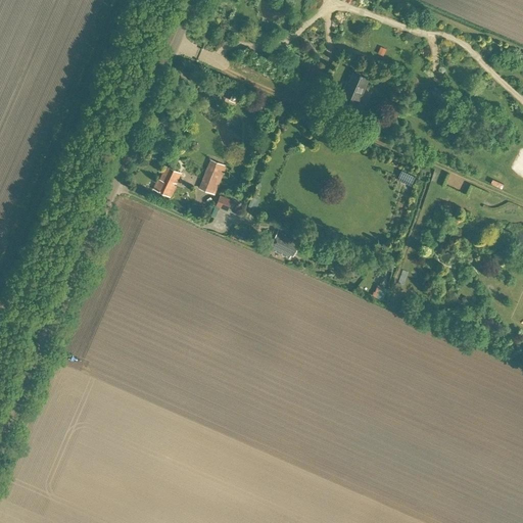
[(381,47),(378,53),(383,55),(386,49),(381,47)]
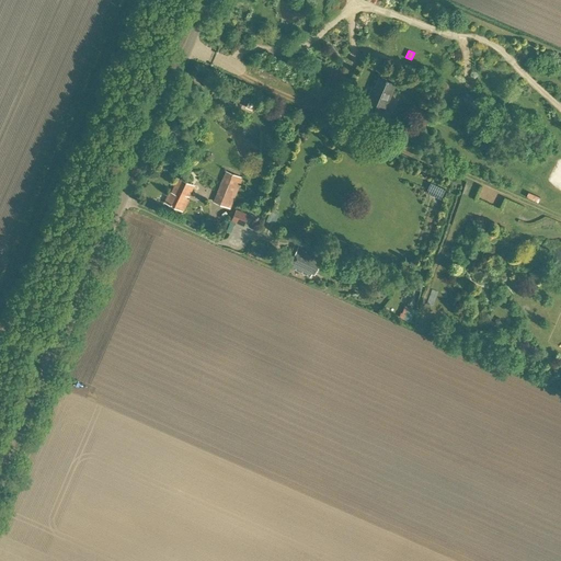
[(367,100),(378,104),(376,109),(371,119),(385,125),(389,114),(384,112),(396,83),(379,77),(374,92),(371,91),(367,100)]
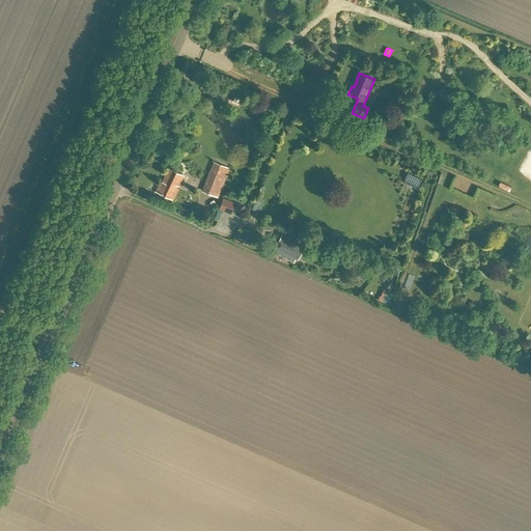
[(235,94),(232,101),(240,105),(243,98),(235,94)]
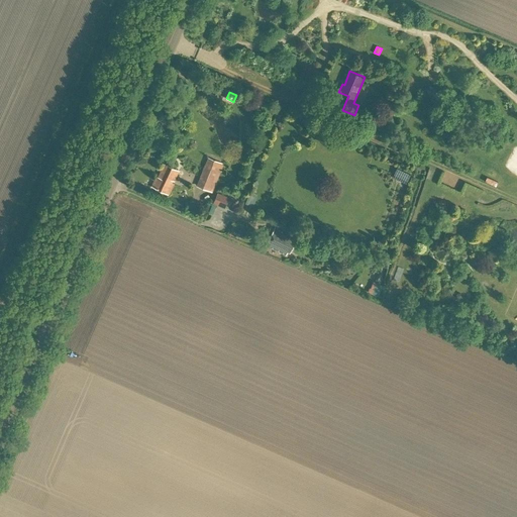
[(371,128),(377,131),(383,119),(378,116),(371,128)]
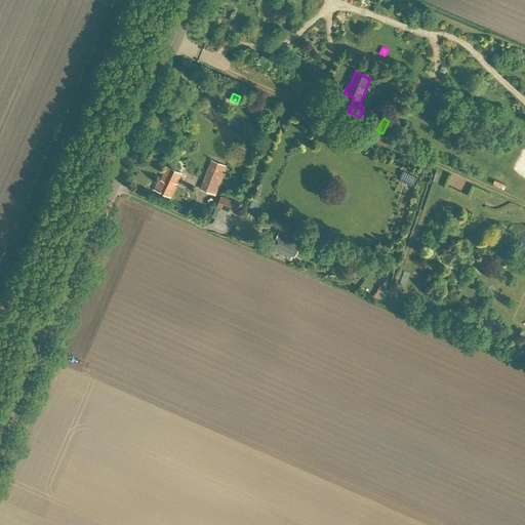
[(211,160),(199,189),(215,195),(227,166),(211,160)]
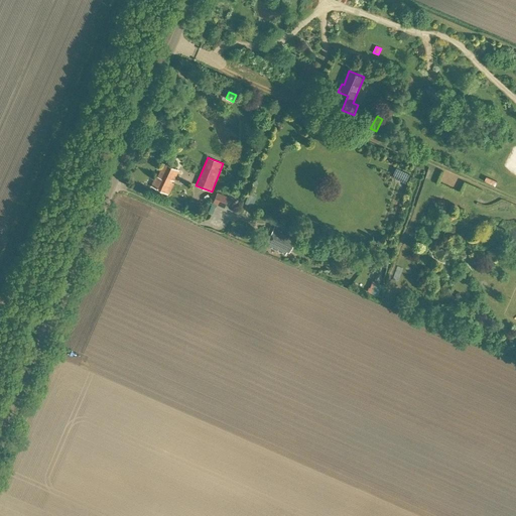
[(171,185),(178,171),(163,164),(157,176),(155,175),(150,186),(167,195),(171,185)]
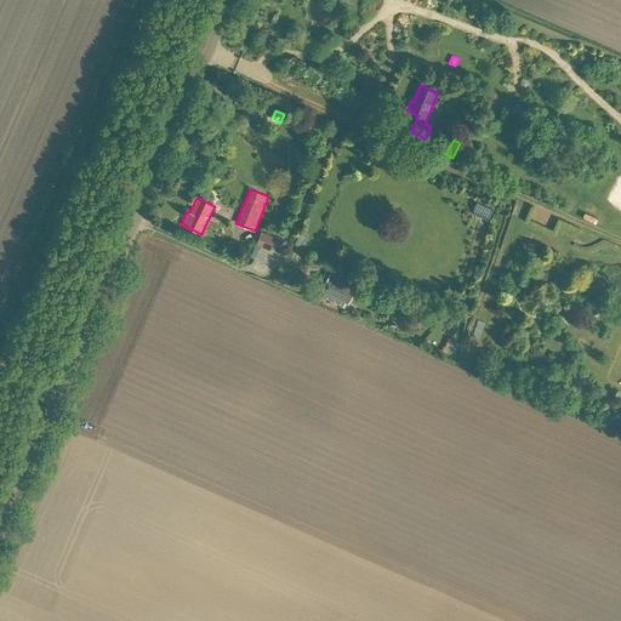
[(528,220),(558,231),(564,215),(534,203),(528,220)]
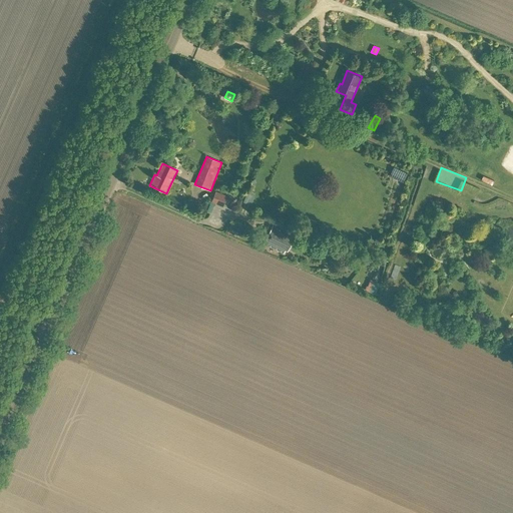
[(211,201),(222,206),(227,195),(215,191),(211,201)]
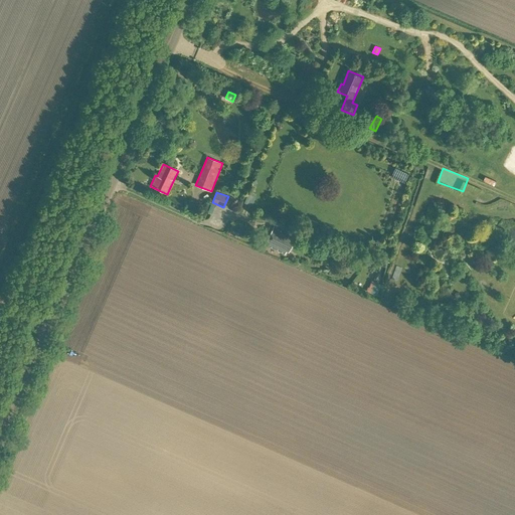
[(289,251),(295,237),(273,226),(265,244),(284,253),(286,250),(289,251)]
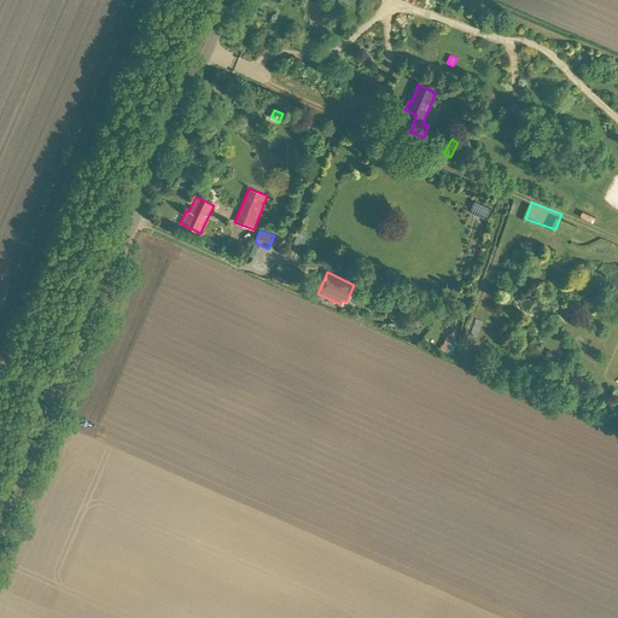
[(449,310),(448,318),(462,321),(465,315),(449,310)]
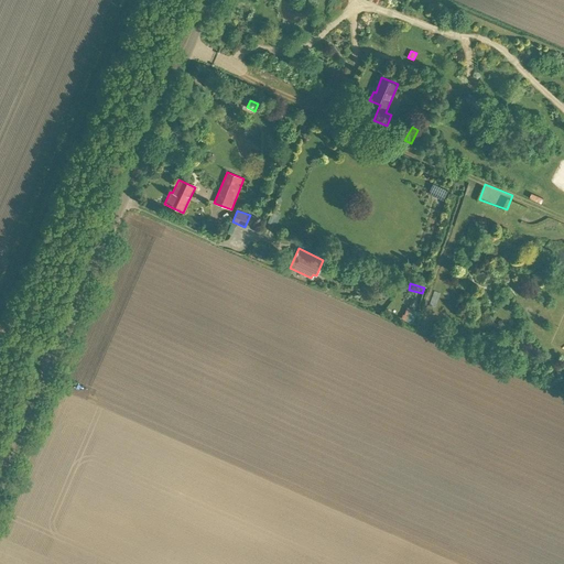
[(409,308),(404,321),(412,324),(415,315),(419,316),(420,313),(409,308)]
